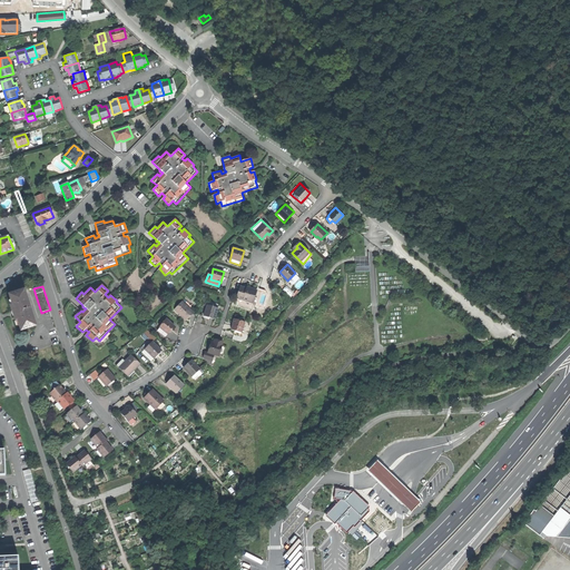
[(236,296),(252,302),(255,290),(251,288),(246,287),(239,286),(236,296)]
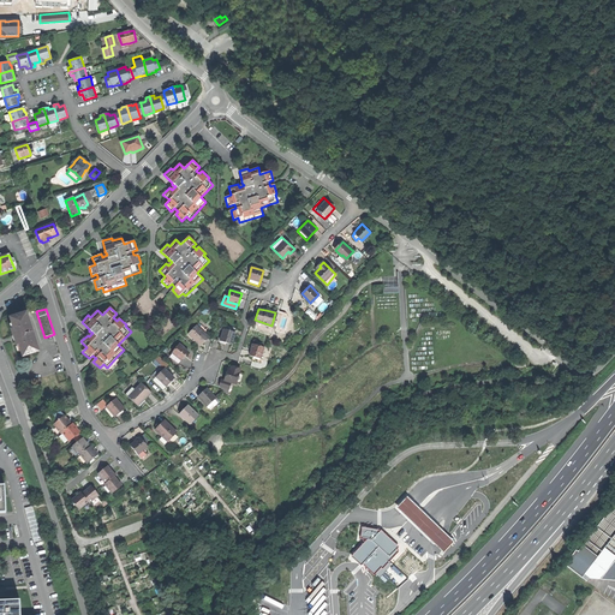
[(23,357),(39,352),(25,314),(11,318),(15,329),(12,330),(15,339),(17,346),(19,346),(23,357)]
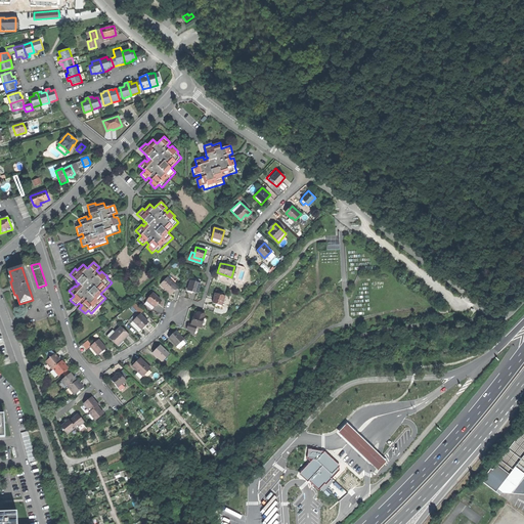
[(173,290),(179,285),(170,275),(161,285),(170,294),(173,290)]
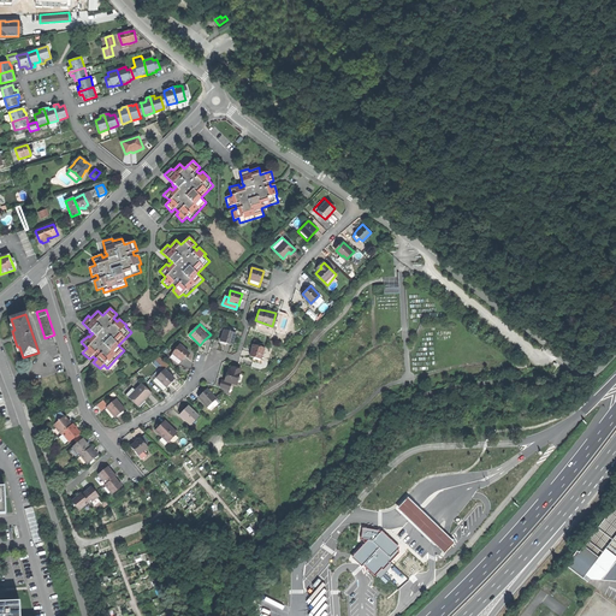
[(237,329),(225,325),(220,341),(223,341),(221,343),(225,344),(226,343),(231,344),(234,337),(237,329)]
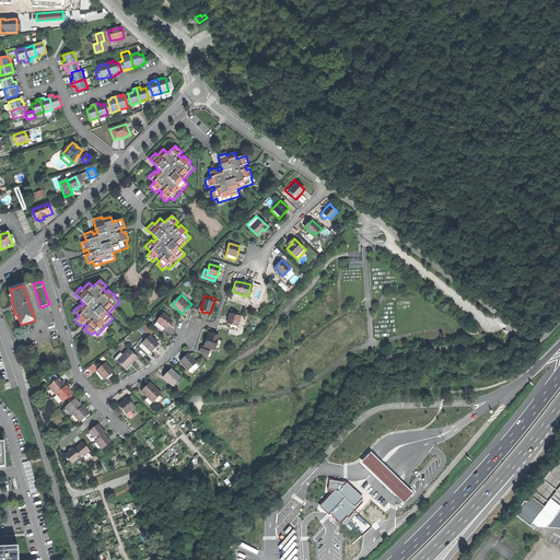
[(236,329),(236,326),(237,326),(241,316),(231,313),(229,317),(228,323),(230,324),(230,327),(236,329)]
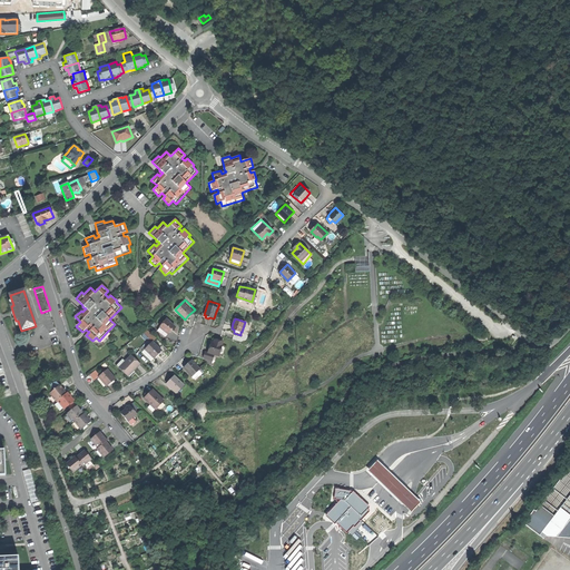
[(159,327),(168,334),(170,331),(175,326),(166,320),(159,327)]
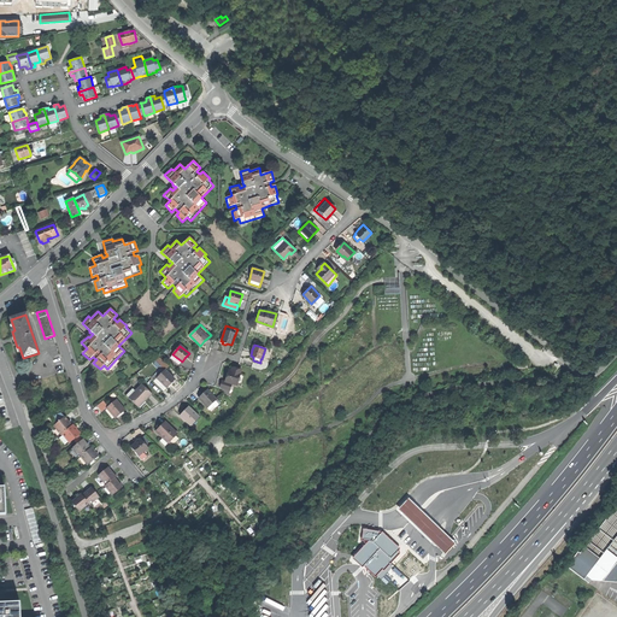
[(178,365),(182,362),(172,354),(170,358),(178,365)]
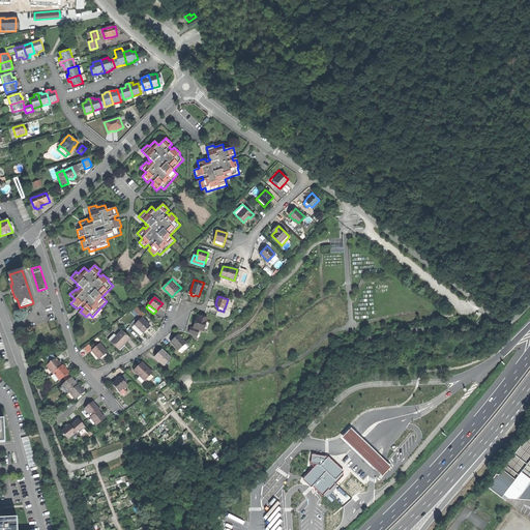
[(139,316),(141,319),(142,318),(144,315),(136,306),(133,311),(139,316)]
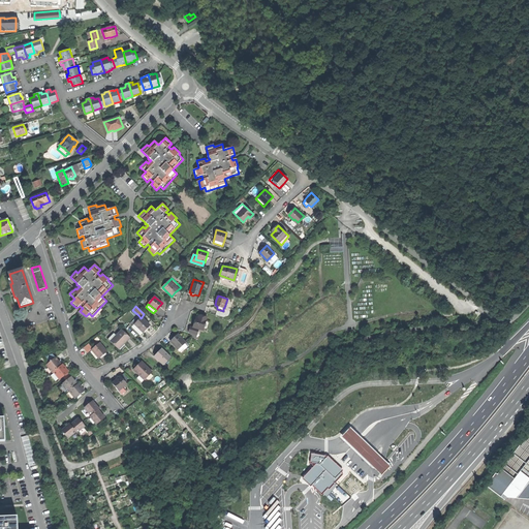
[(132,322),(134,324),(141,318),(138,315),(132,322)]
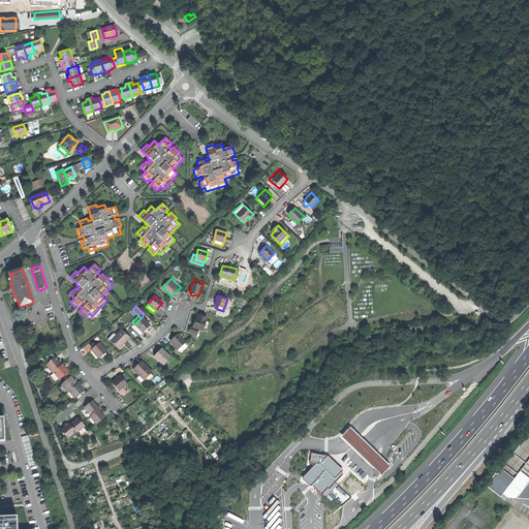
[(198,329),(203,330),(204,328),(207,329),(209,321),(206,320),(207,317),(201,315),(200,318),(197,317),(196,317),(195,321),(193,327),(198,329)]
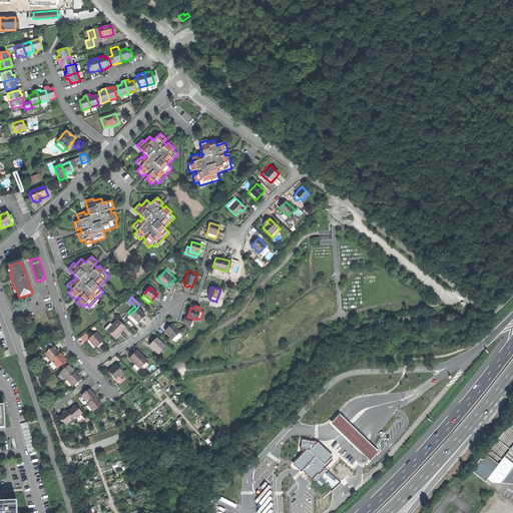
[(145,316),(137,308),(136,309),(130,315),(127,318),(136,326),(141,321),(145,316)]
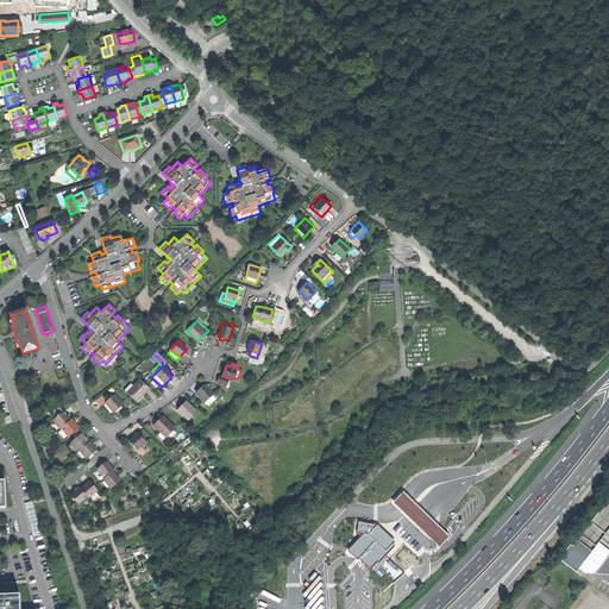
[(226,385),(228,378),(223,376),(219,375),(218,382),(226,385)]
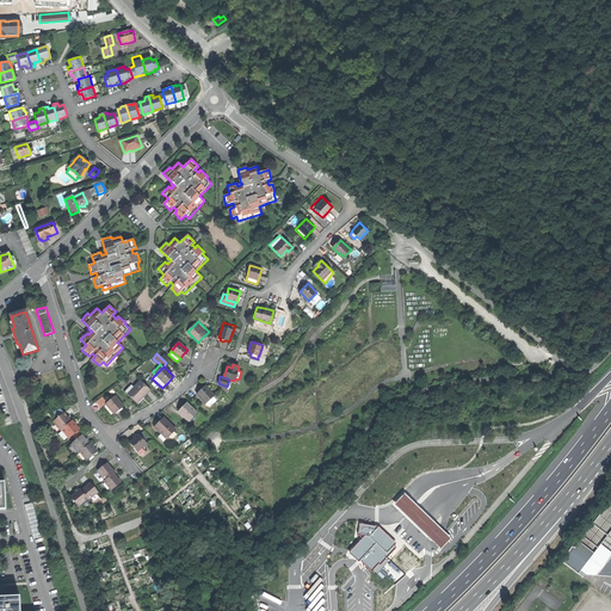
[(134,388),(128,394),(136,402),(142,396),(143,397),(146,394),(149,390),(140,381),(134,388)]
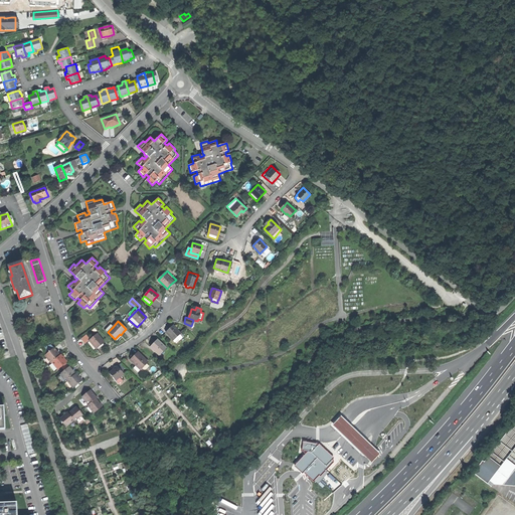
[(165,332),(175,342),(182,335),(173,325),(169,329),(165,332)]
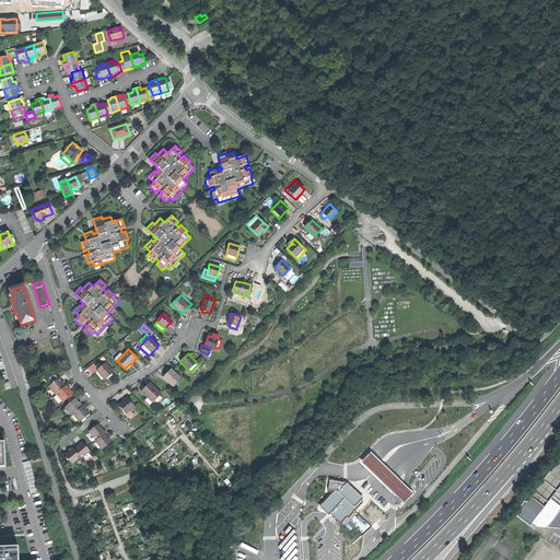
[(109,375),(113,372),(105,363),(97,369),(96,370),(105,380),(109,375)]
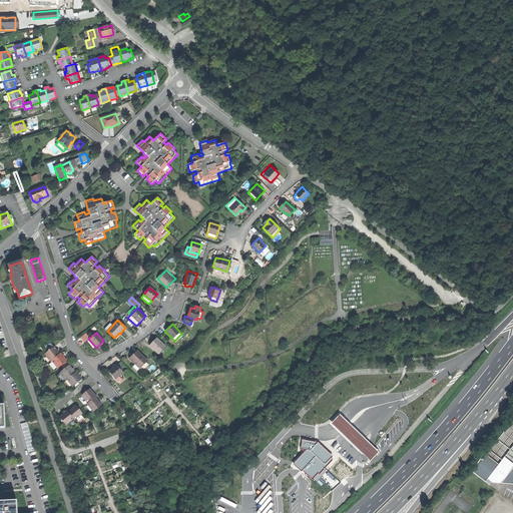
[(84,343),(88,339),(89,338),(85,334),(80,338),(84,343)]
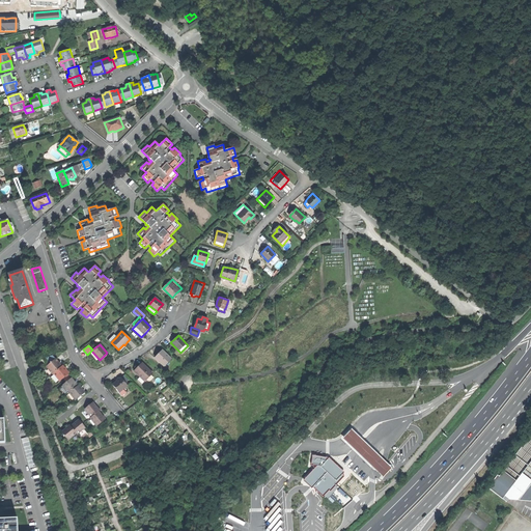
[(154,358),(164,366),(170,359),(161,351),(158,354),(154,358)]
